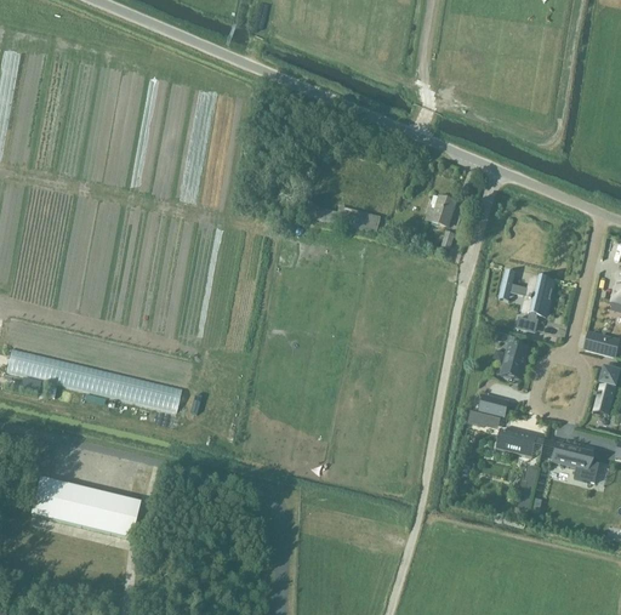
[(456,199),(455,199),(439,193),(436,208),(429,206),(426,217),(448,225),(456,199)]
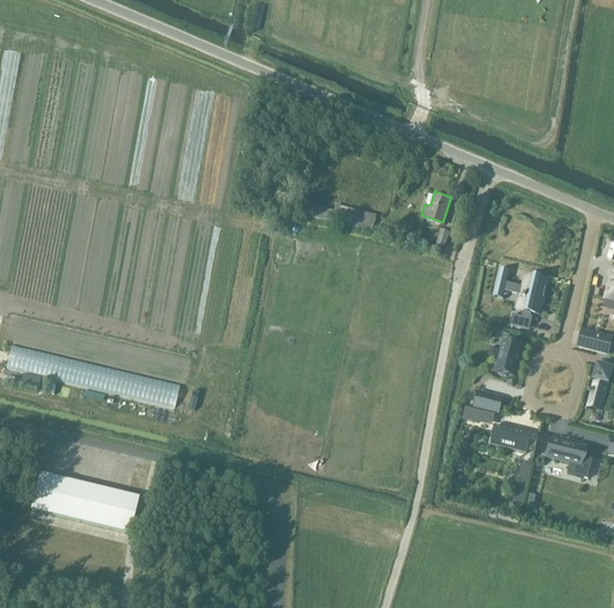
[(336,202),(335,208),(308,202),(308,204),(305,203),(302,212),(331,220),(332,220),(372,229),(378,212),(336,202)]
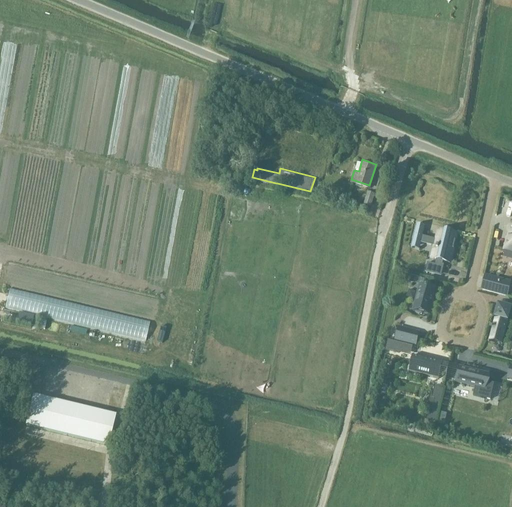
[(368,188),(364,200),(364,201),(371,203),(375,191),(368,188)]
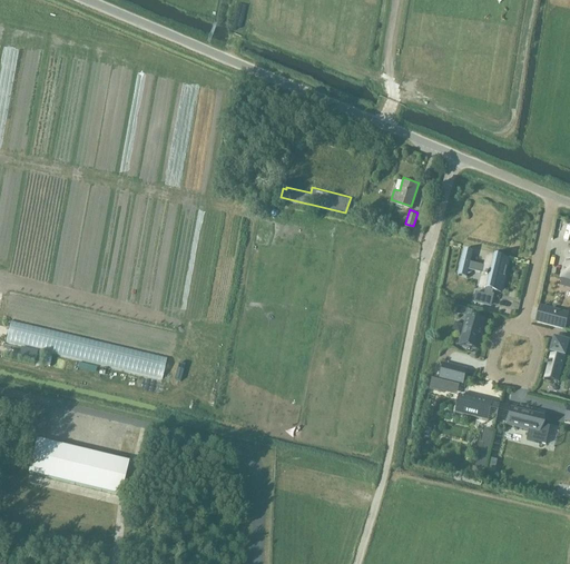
[(505,264),(507,264),(507,263),(508,256),(488,251),(485,261),(470,258),(473,247),(472,247),(472,248),(464,247),(464,245),(463,245),(458,271),(467,274),(469,264),(488,268),(488,270),(487,270),(485,274),(487,274),(484,284),(485,284),(483,289),(475,288),(478,289),(475,297),(490,300),(492,290),(493,290),(494,290),(492,289),(493,286),(498,287),(501,271),(504,273),(504,271),(502,270),(503,267),(504,267),(505,264)]
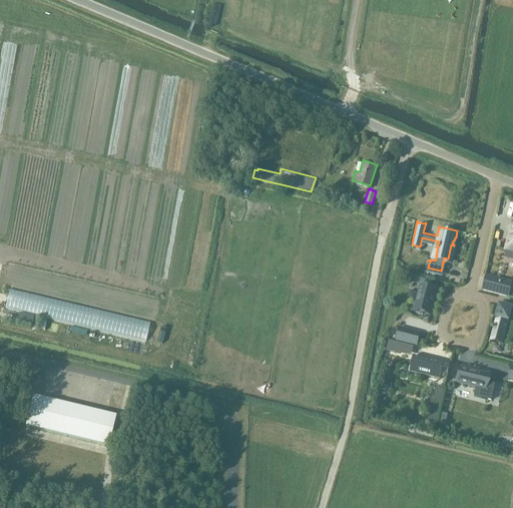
[(407,271),(405,278),(412,280),(414,273),(407,271)]
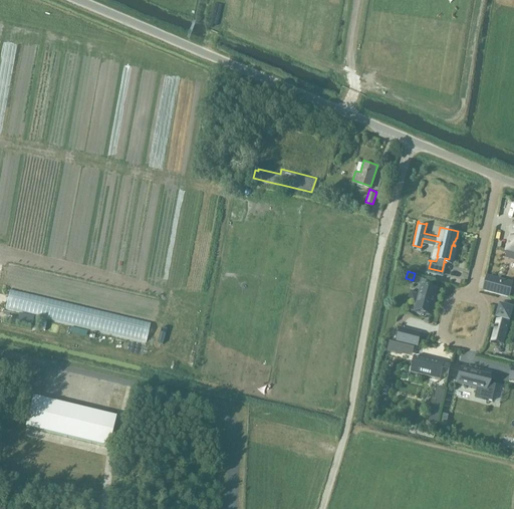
[(487,272),(483,285),(510,293),(511,287),(503,285),(505,277),(487,272)]
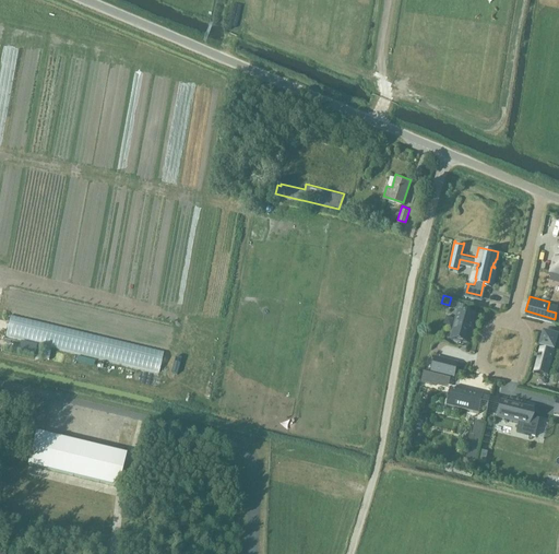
[(459,307),(451,334),(468,340),(476,313),(459,307)]
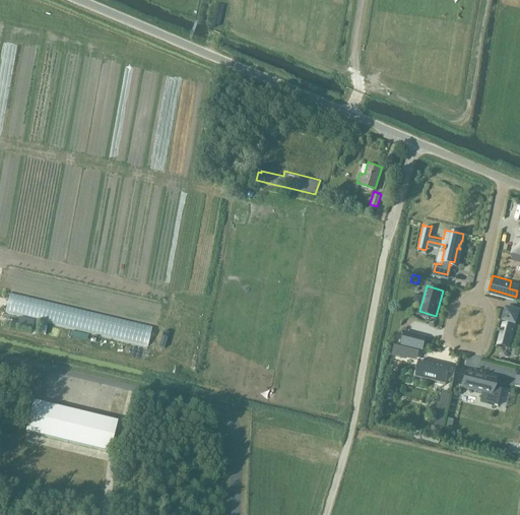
[(55,290),(51,307),(193,341),(197,323),(55,290)]
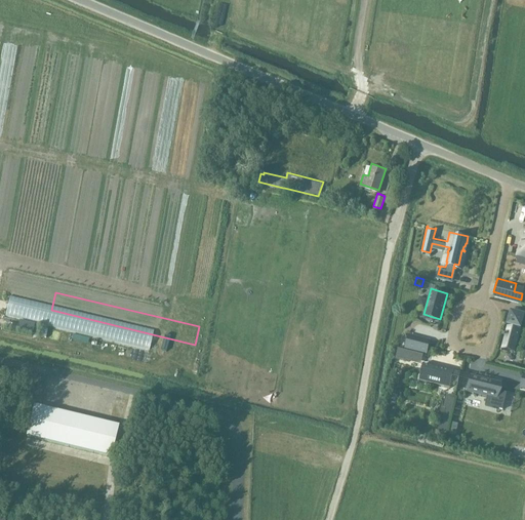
[(511,309),(507,322),(500,346),(515,349),(521,326),(524,312),(511,309)]
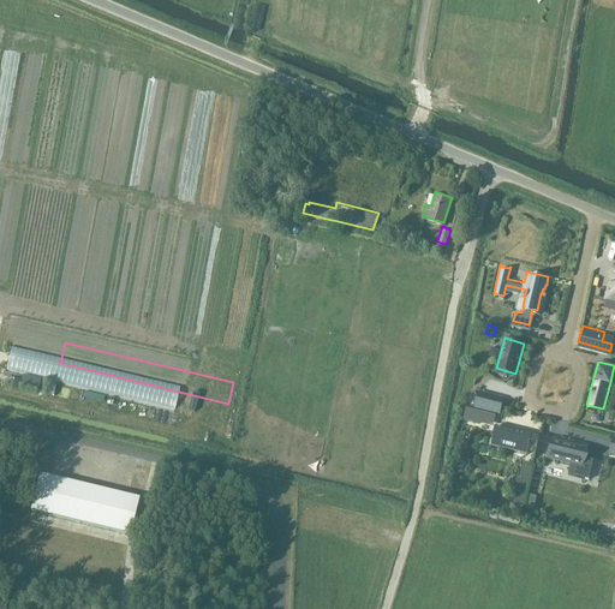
[(60,365),(55,387),(224,427),(228,406),(60,365)]
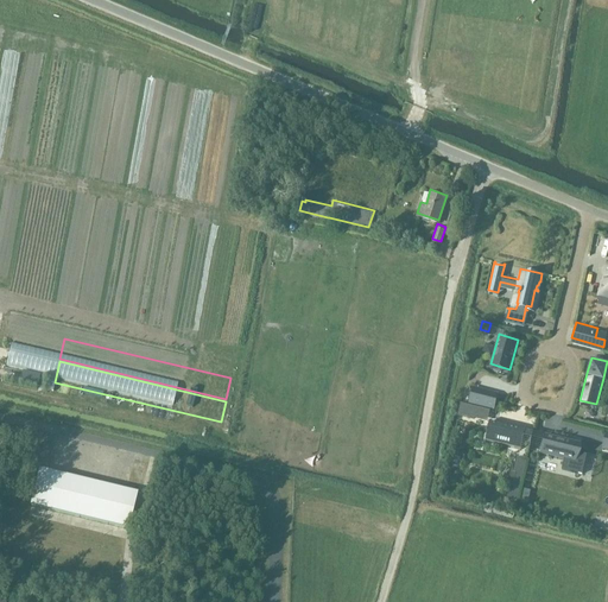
[(498,391),(473,385),(469,398),(493,404),(498,391)]
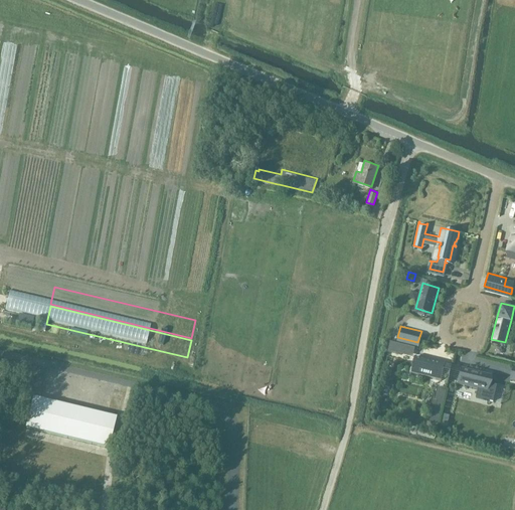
[(401,350),(403,342),(389,338),(387,348),(401,351),(401,350)]
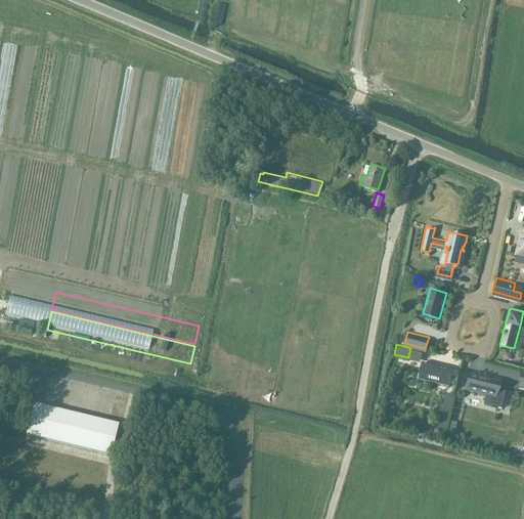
[(453,385),(457,369),(420,359),(416,376),(453,385)]
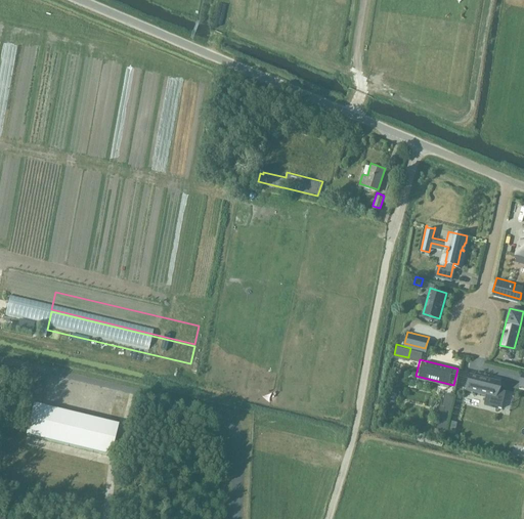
[(500,379),(470,372),(466,388),(486,393),(484,400),(501,405),(506,389),(498,387),(500,379)]
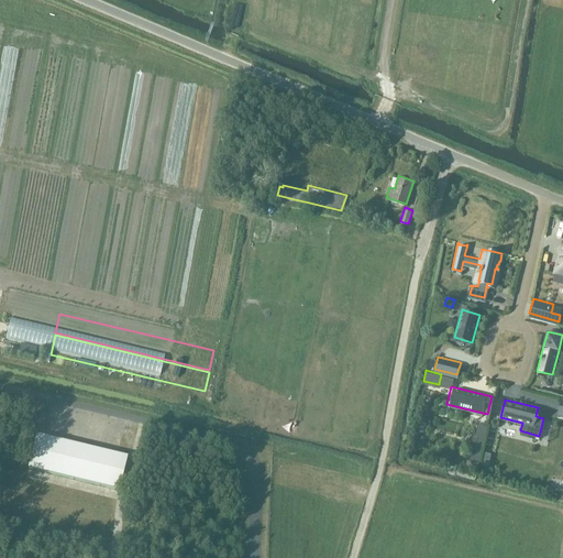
[(473,441),(470,457),(478,459),(488,420),(478,418),(476,430),(479,430),(477,442),(473,441)]
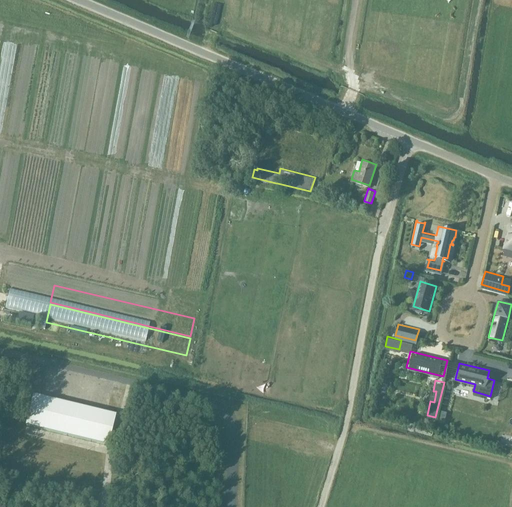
[(115,412),(42,395),(33,393),(26,421),(108,441),(115,412)]
